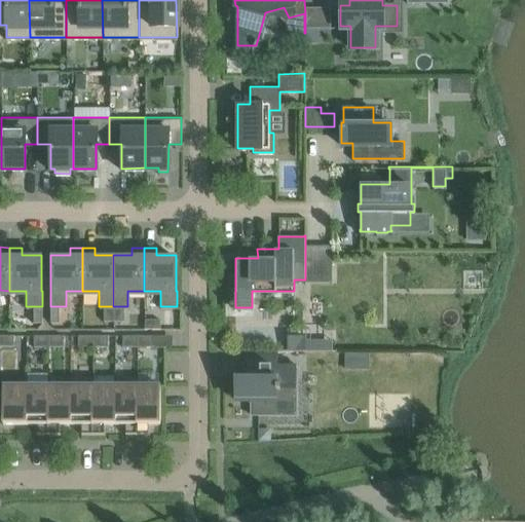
[(42,321),(42,306),(33,306),(33,321),(42,321)]
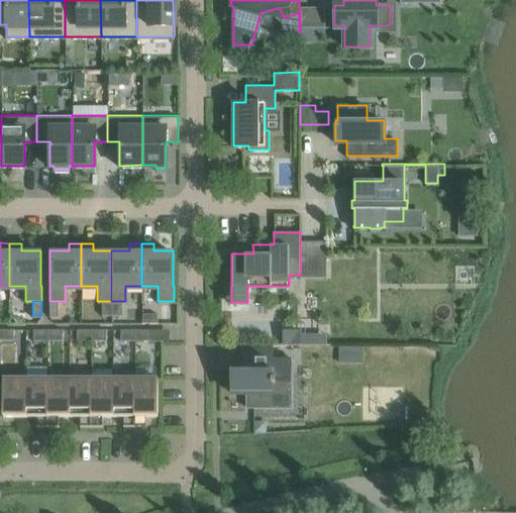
[(58,315),(58,301),(49,301),(48,315),(58,315)]
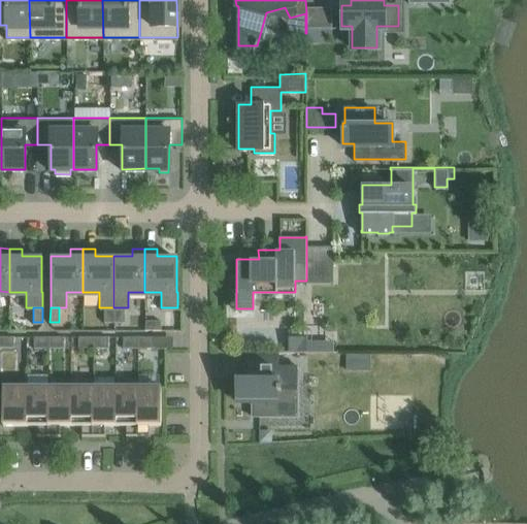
[(113,322),(113,307),(103,307),(103,322),(113,322)]
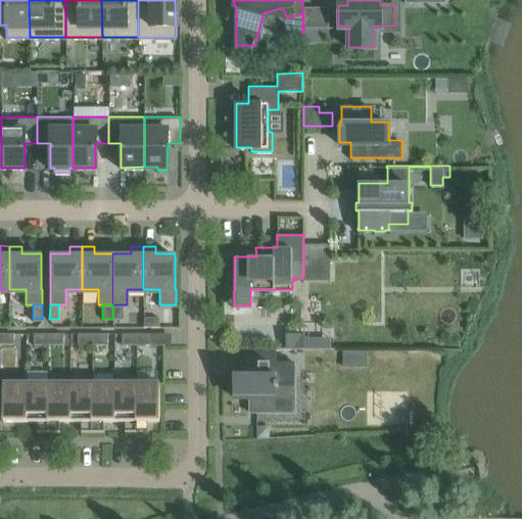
[(123,319),(123,304),(112,304),(112,319),(123,319)]
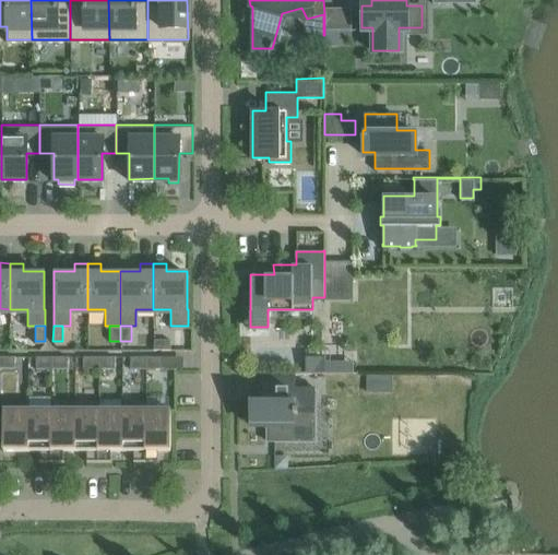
[(169,347),(169,337),(153,337),(153,347),(169,347)]
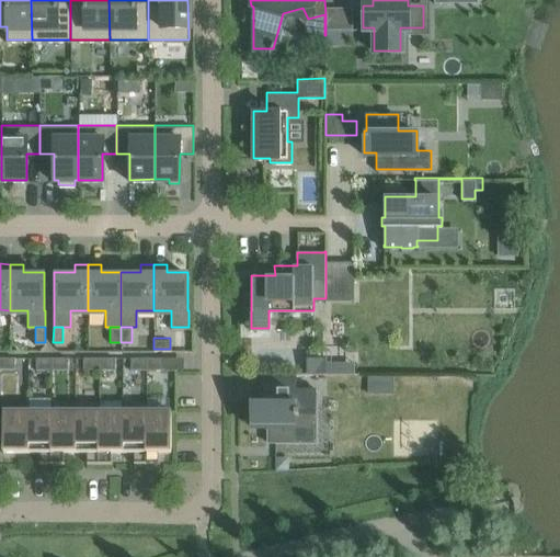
[(0,367),(14,368),(14,355),(0,355),(0,367)]
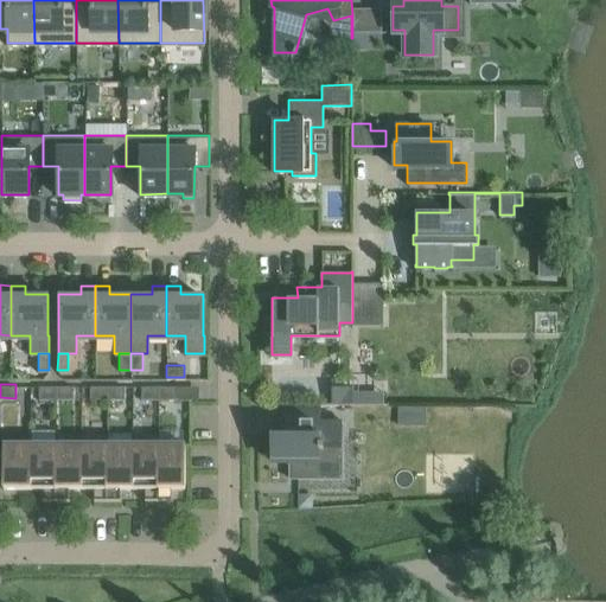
[(39,398),(56,398),(56,384),(39,384),(39,398)]
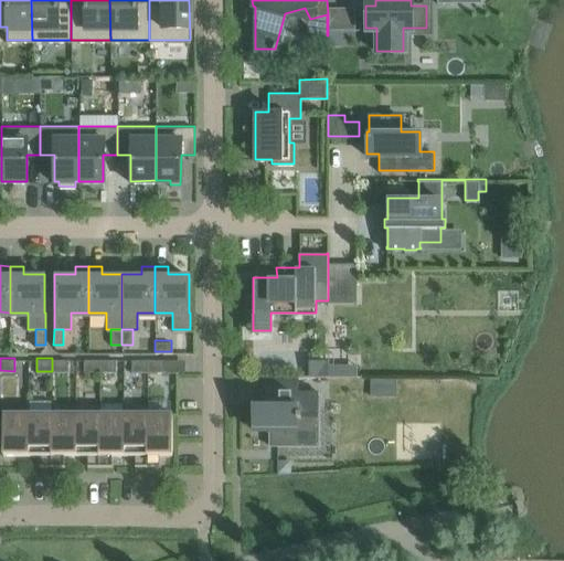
[(52,358),(52,371),(68,371),(68,358),(52,358)]
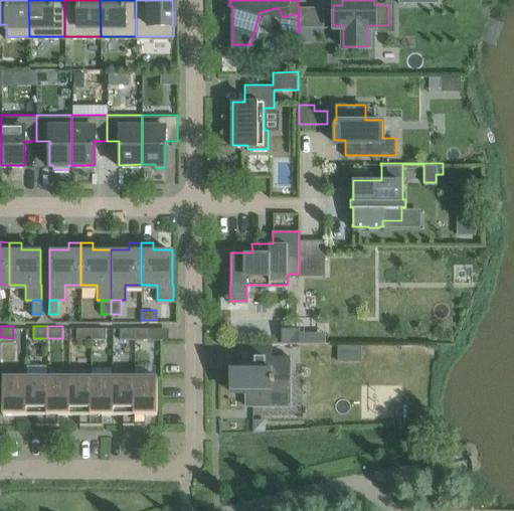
[(76,338),(91,338),(91,326),(76,326),(76,338)]
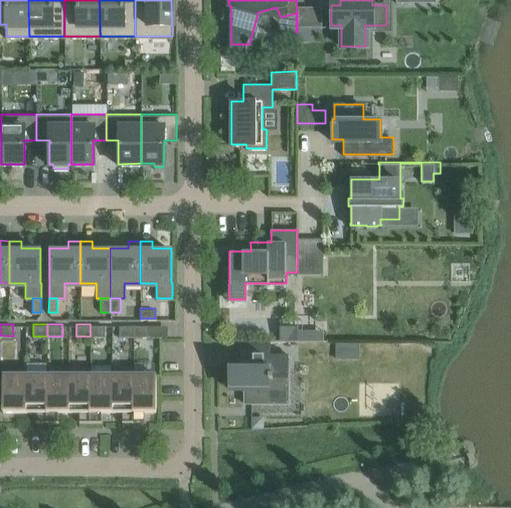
[(90,324),(90,336),(105,336),(105,324),(90,324)]
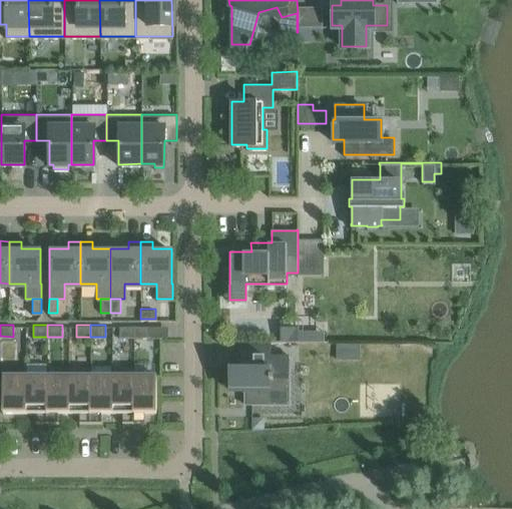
[(119,337),(133,336),(133,325),(119,325),(119,337)]
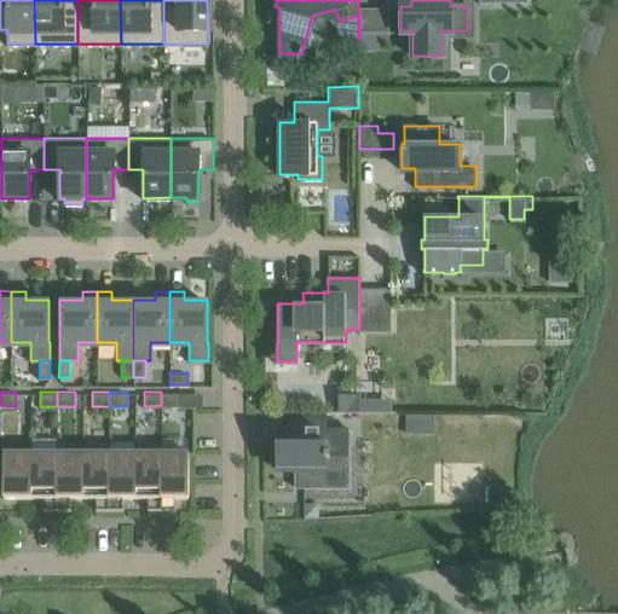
[(161,405),(179,405),(179,392),(161,392),(161,405)]
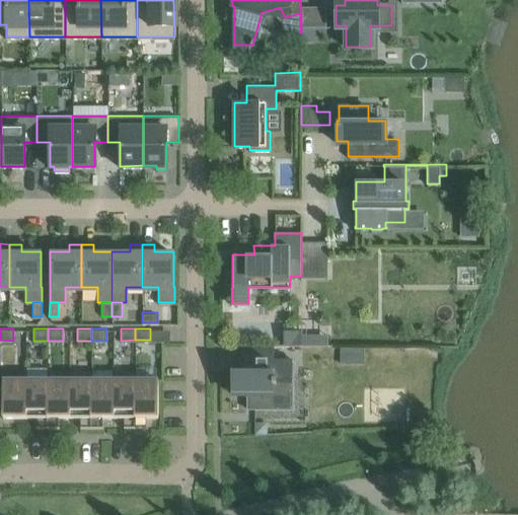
[(283,332),(283,344),(301,344),(301,332),(283,332)]
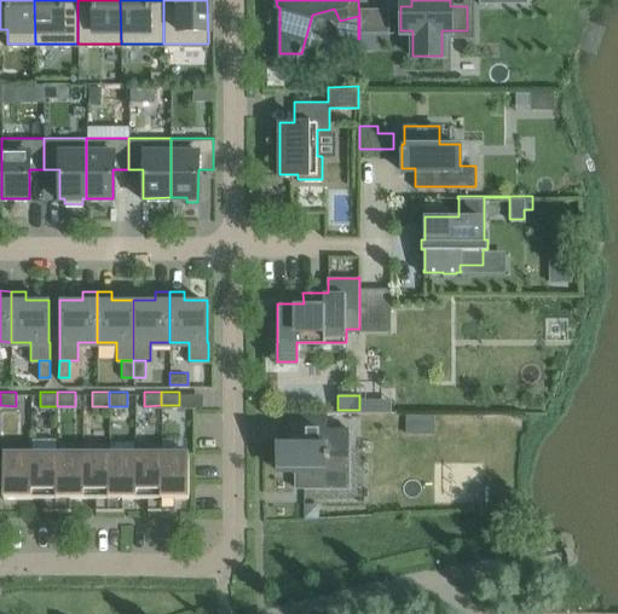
[(348,429),(348,427),(327,427),(327,428),(324,428),(324,412),(327,412),(327,410),(289,410),(289,412),(293,412),(293,416),(293,417),(292,417),(292,427),(292,442),(287,442),(276,441),(276,459),(276,462),(277,462),(277,468),(294,468),(295,468),(295,485),(302,485),(302,486),(317,486),(317,485),(324,485),(324,456),(329,456),(329,455),(347,455),(347,452),(347,429),(348,429)]
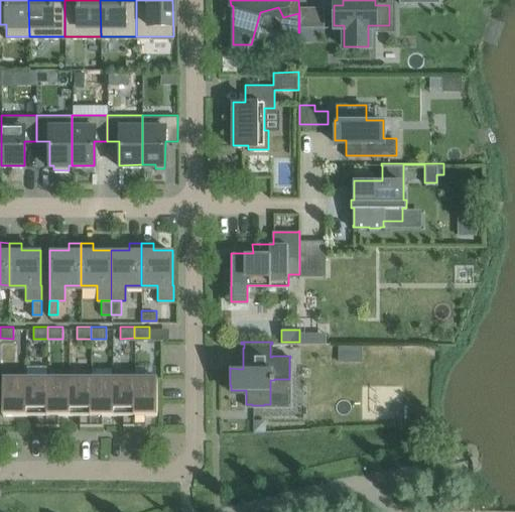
[(338,343),(337,360),(349,360),(350,343),(338,343)]
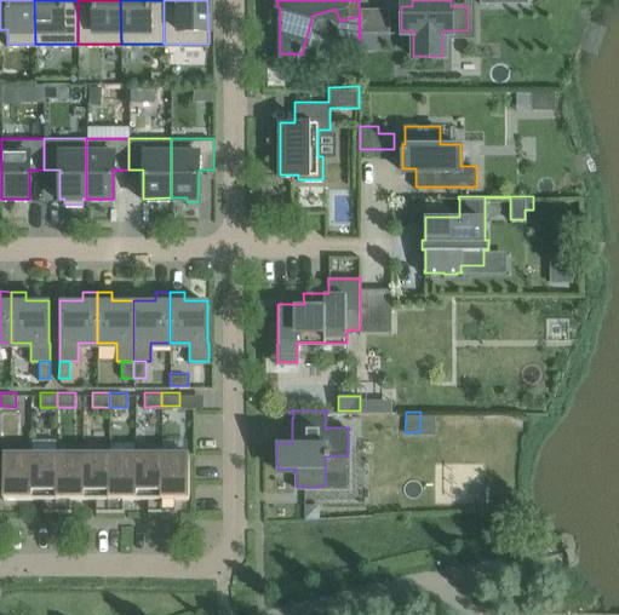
[(30,496),(30,452),(4,452),(4,459),(0,459),(0,477),(3,478),(3,496),(30,496)]
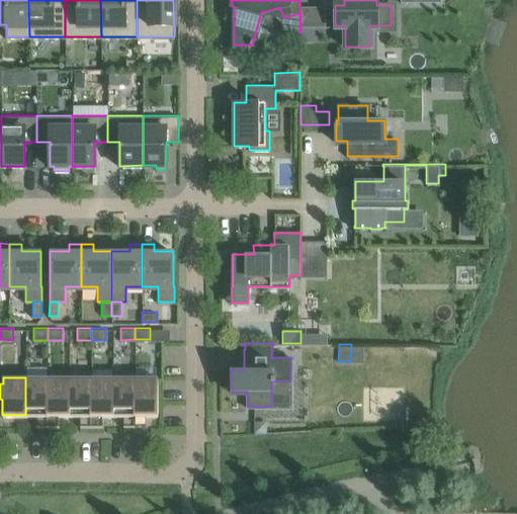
[(48,426),(48,377),(25,377),(25,415),(36,415),(36,425),(35,425),(35,426),(48,426)]
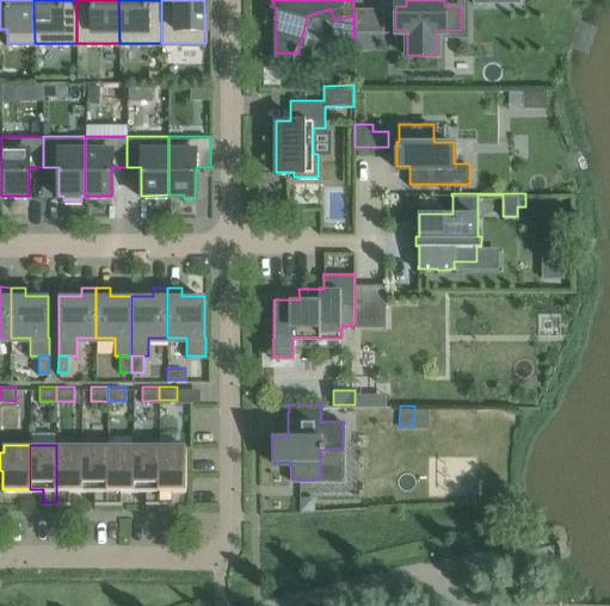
[(81,489),(81,445),(56,445),(56,502),(69,502),(69,501),(68,501),(68,489),(81,489)]
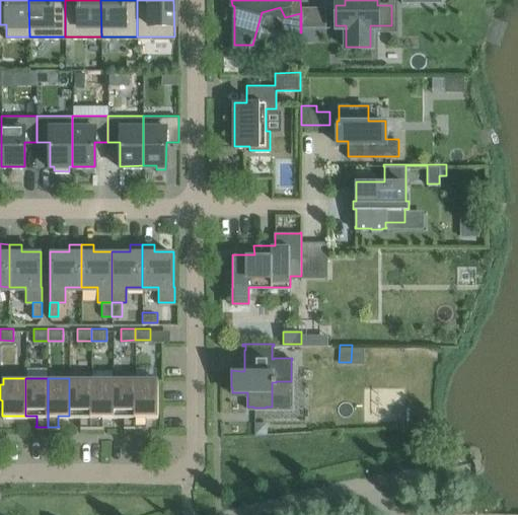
[(91,427),(91,378),(69,378),(69,416),(81,416),(81,426),(80,426),(80,427),(91,427)]
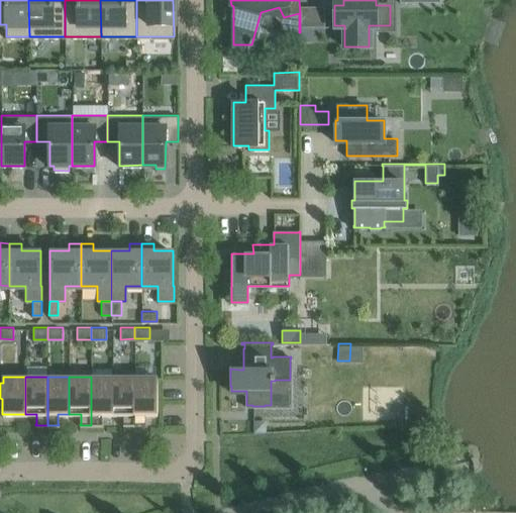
[(112,415),(112,377),(91,377),(91,425),(102,425),(102,424),(101,424),(101,415),(112,415)]
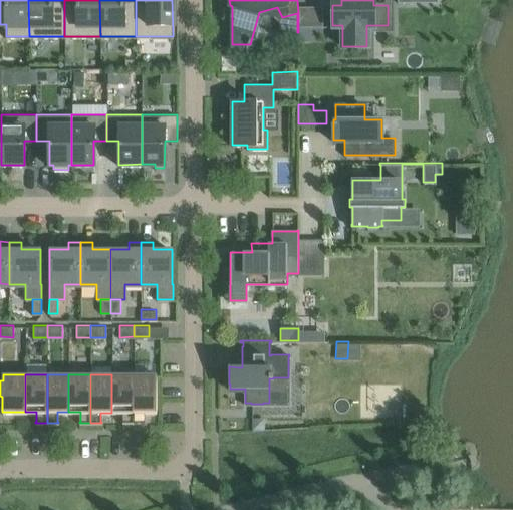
[(134,423),(134,374),(111,374),(111,413),(123,412),(123,422),(122,422),(122,423),(134,423)]
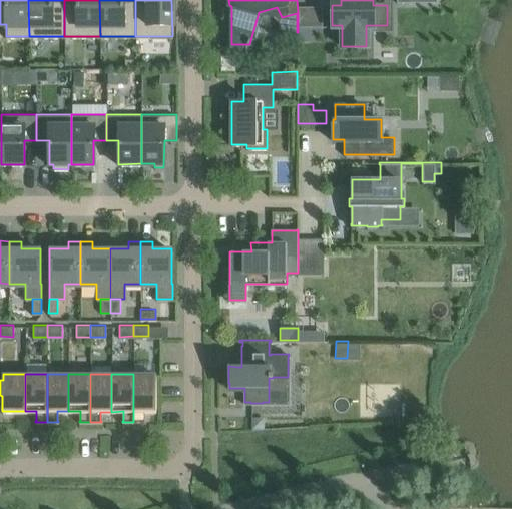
[(133,374),(133,422),(144,422),(144,421),(143,421),(143,412),(155,412),(156,374),(133,374)]
